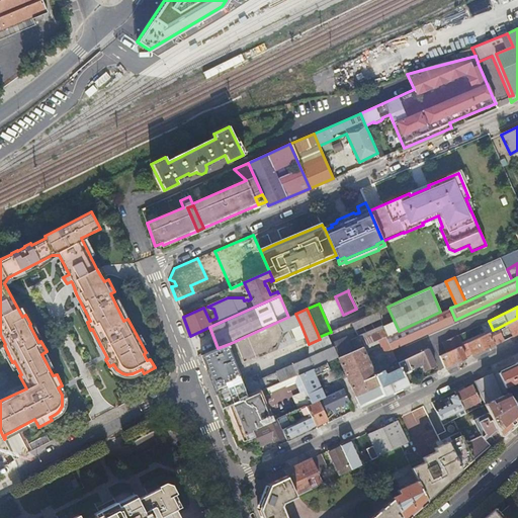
[(297,374),(311,403),(318,399),(327,395),(326,393),(323,394),(315,375),(328,369),(327,365),(338,360),(360,407),(385,396),(374,373),(381,369),(379,367),(372,370),(363,350),(378,343),(382,353),(384,352),(390,361),(396,359),(391,349),(452,322),(451,321),(447,310),(440,312),(399,331),(398,331),(354,350),(337,357),(297,374)]
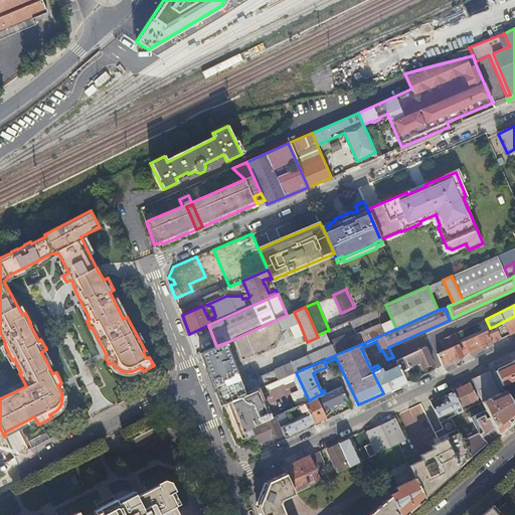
[(226,345),(229,353),(299,322),(294,312),(287,315),(227,342),(228,345),(226,345)]
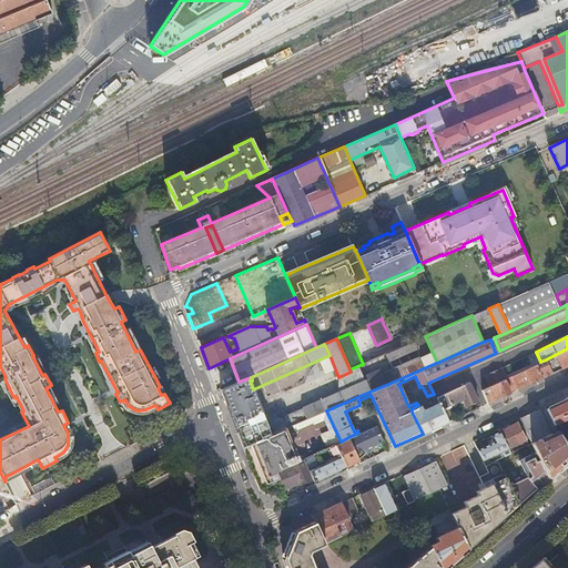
[(567,348),(546,359),(553,373),(567,365),(567,348)]
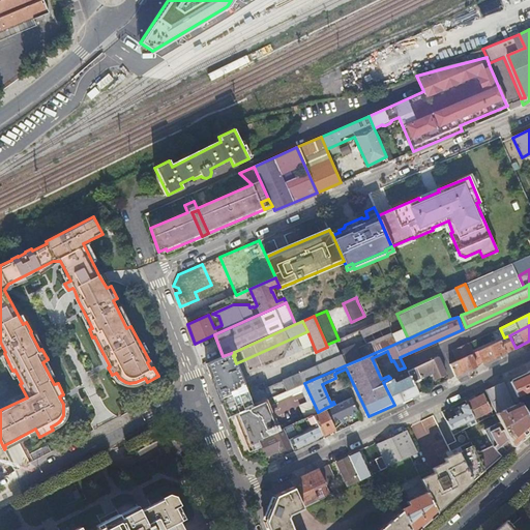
[(361,355),(362,358),(407,339),(404,331),(359,351),(361,355)]
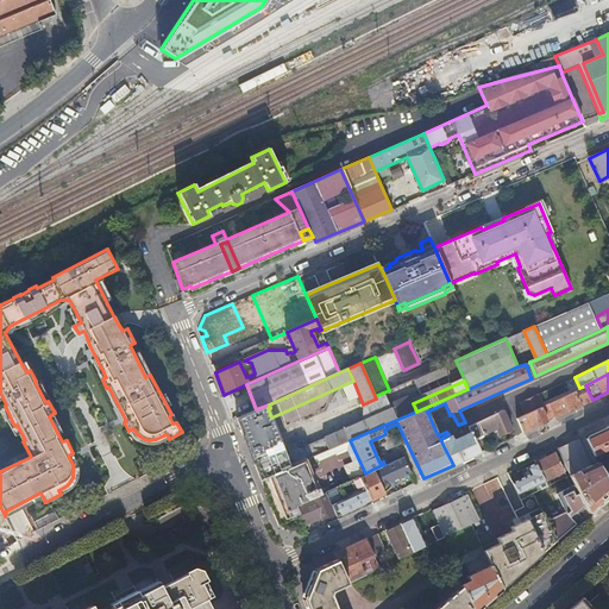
[(548,402),(556,416),(592,400),(585,385),(579,388),(548,402)]
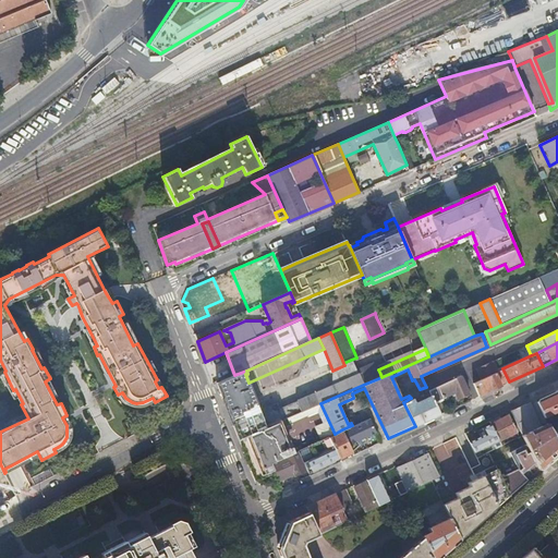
[(477,367),(482,378),(495,373),(497,372),(493,361),(490,362),(477,367)]
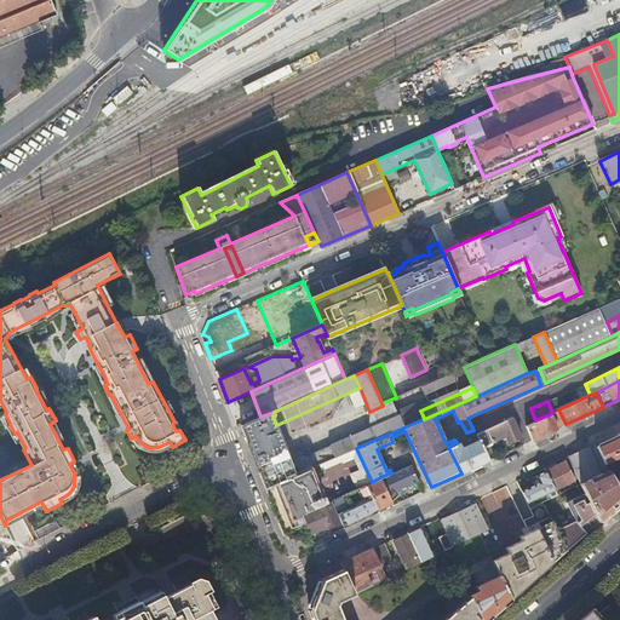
[(533,440),(566,424),(558,409),(552,413),(550,414),(535,420),(526,425),(533,440)]
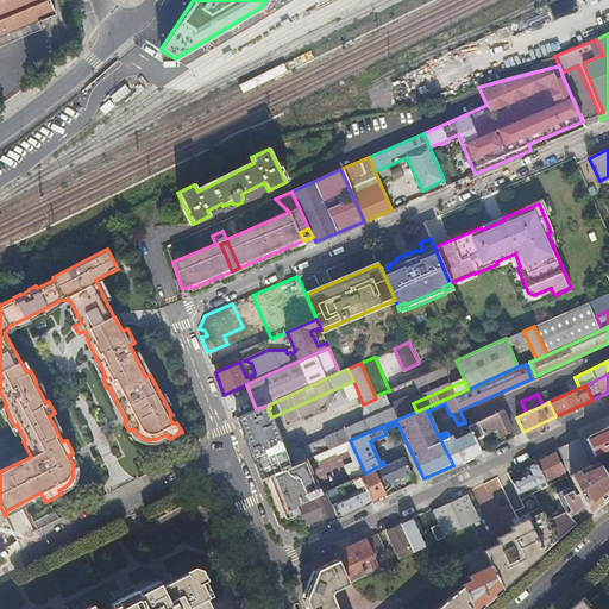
[(262,479),(303,462),(297,449),(306,445),(303,439),(283,447),(271,418),(268,408),(270,408),(269,405),(256,409),(238,418),(262,479)]
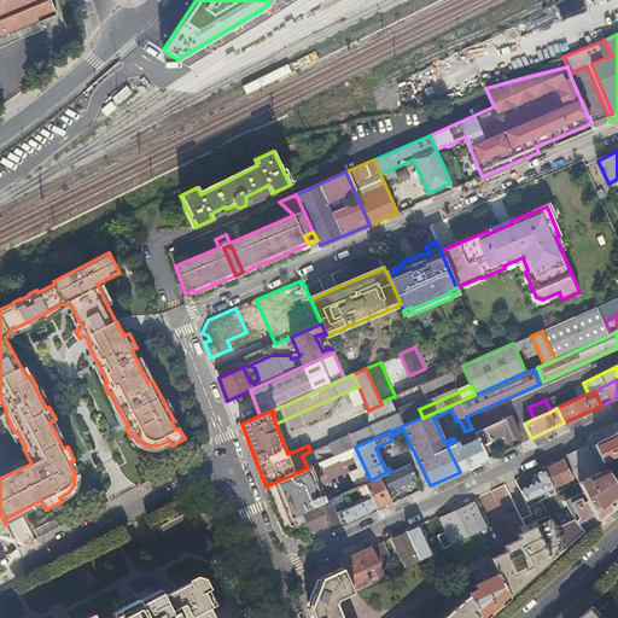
[(302,455),(308,468),(355,447),(402,426),(400,424),(396,414),(310,452),(302,455)]
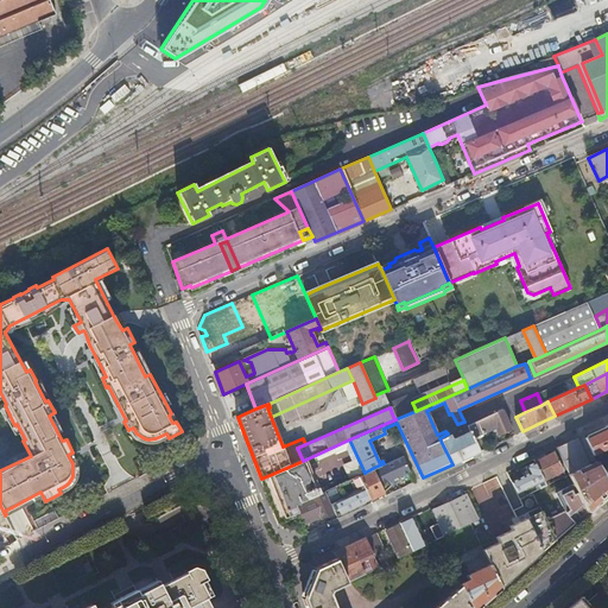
[(393,417),(396,419),(416,411),(415,407),(393,417)]
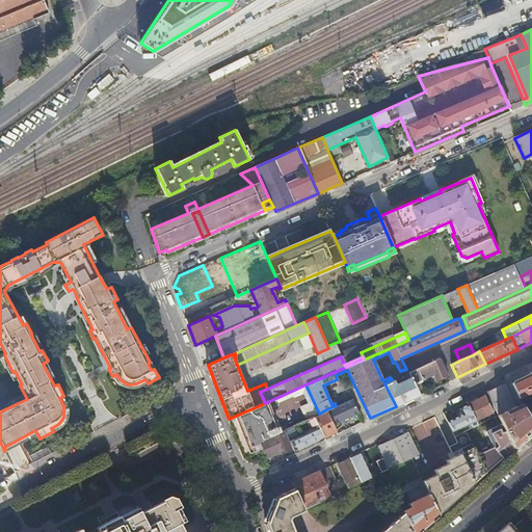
[(411,377),(414,382),(422,378),(423,379),(433,374),(436,379),(447,375),(440,357),(409,372),(411,377)]
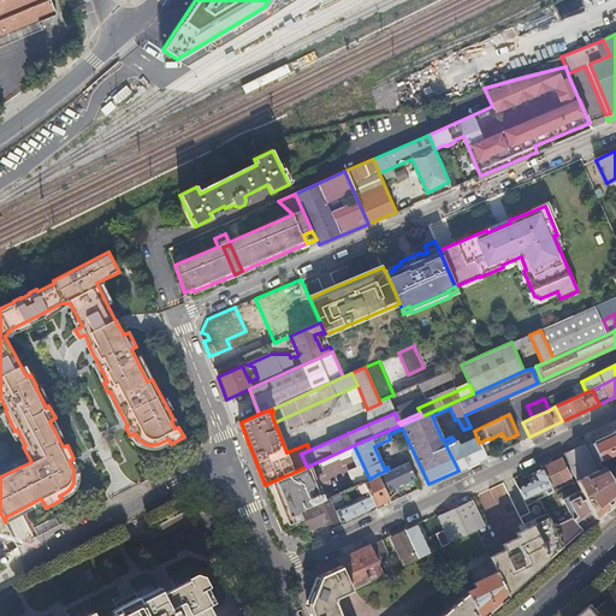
[(612,479),(615,483),(615,432),(593,443),(604,467),(612,479)]
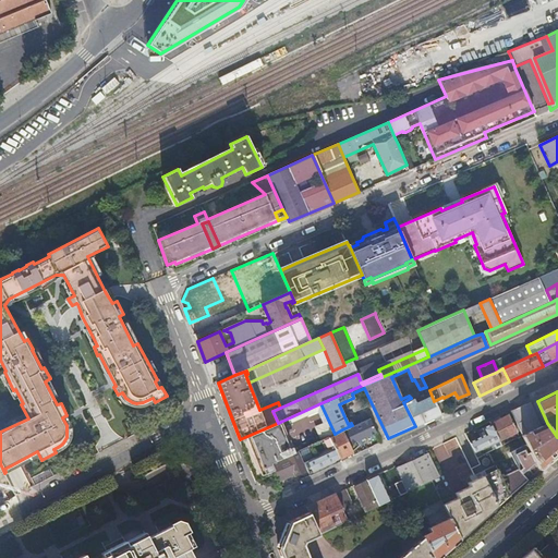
[(403,402),(415,426),(440,414),(434,401),(432,396),(416,402),(415,402),(414,402),(412,398),(411,398),(403,402)]
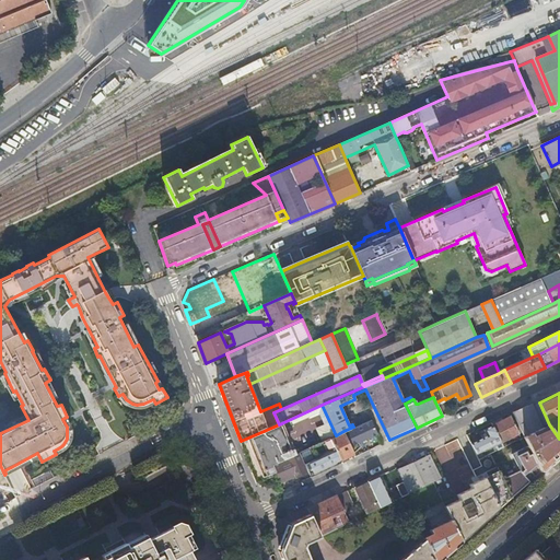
[(523,432),(525,436),(549,424),(539,403),(538,400),(513,412),(514,415),(523,432)]
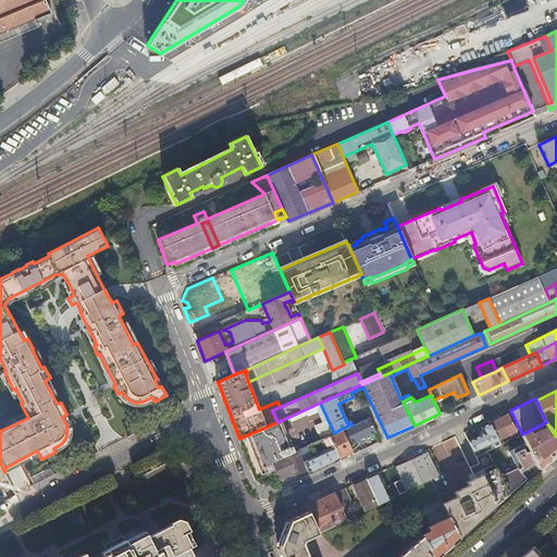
[(508,413),(516,431),(520,430),(511,412),(508,413)]
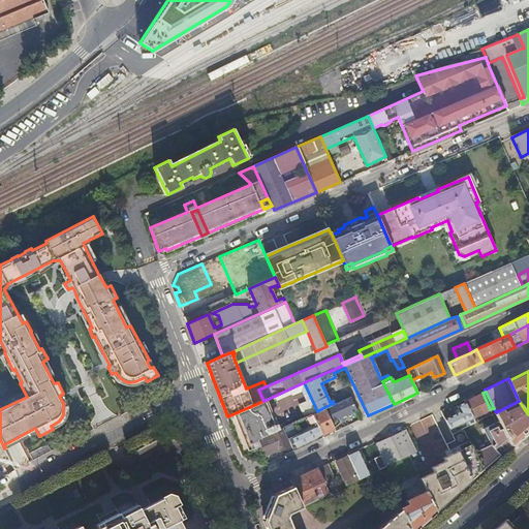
[(465,402),(473,417),(485,412),(490,409),(483,393),(473,398),(465,402)]
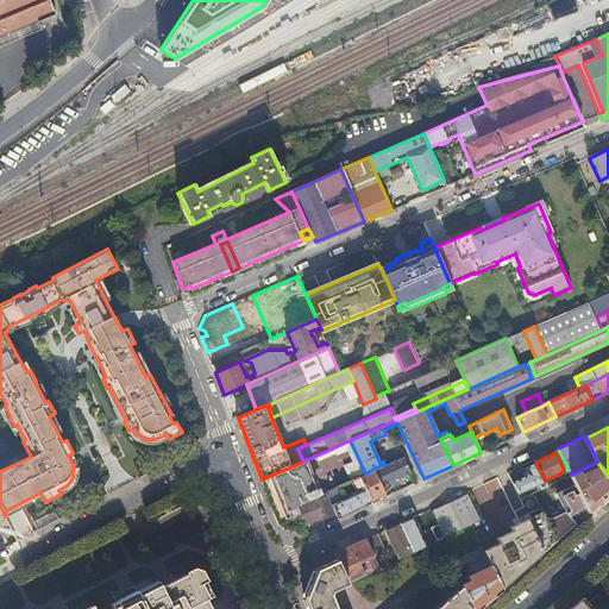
[(381,483),(384,491),(393,485),(390,481),(410,471),(403,456),(384,464),(374,469),(381,483)]
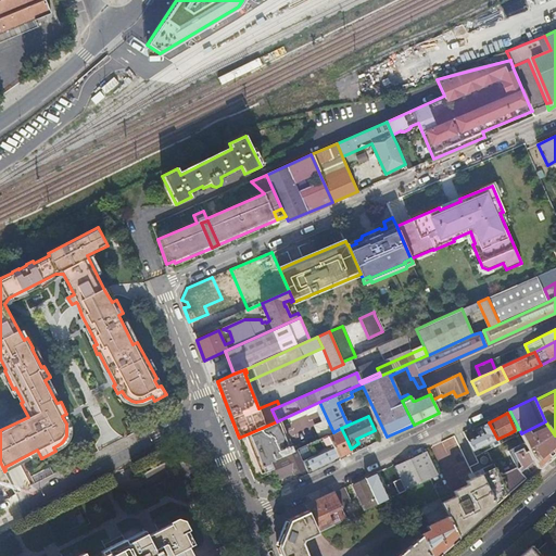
[(130,430),(138,426),(134,418),(127,422),(130,430)]
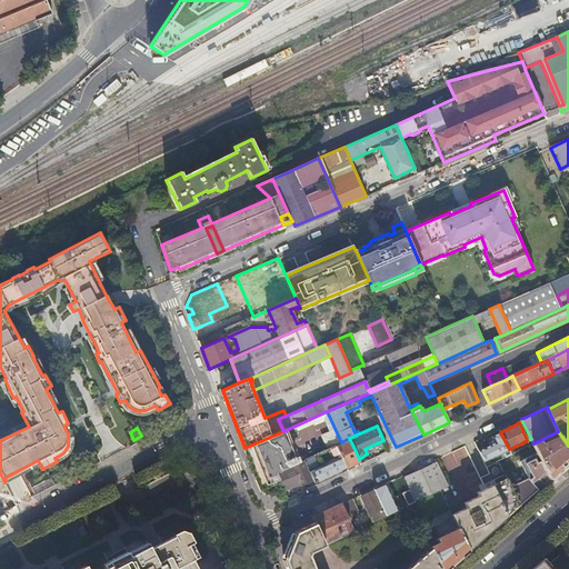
[(277,472),(297,462),(283,431),(245,448),(258,481),(277,472)]
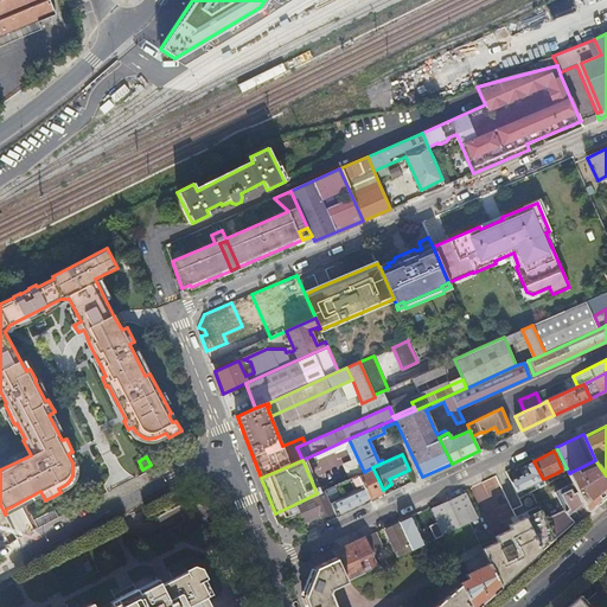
[(573,483),(586,511),(606,492),(606,475),(604,472),(595,460),(569,473),(568,474),(573,483)]
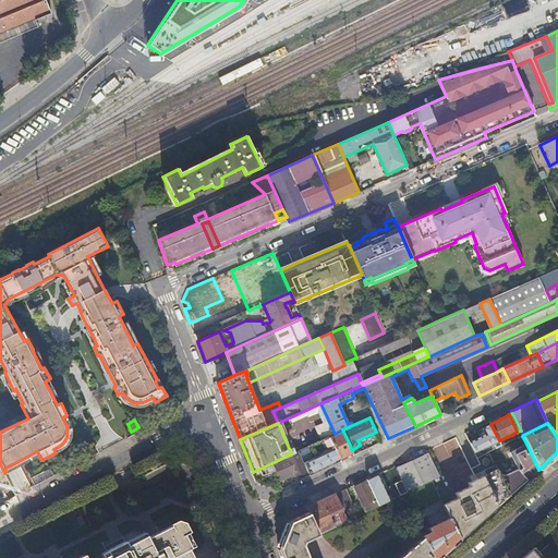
[(477,458),(482,456),(480,450),(494,444),(496,448),(501,446),(499,440),(490,424),(482,428),(484,432),(485,434),(482,436),(470,441),(477,458)]
